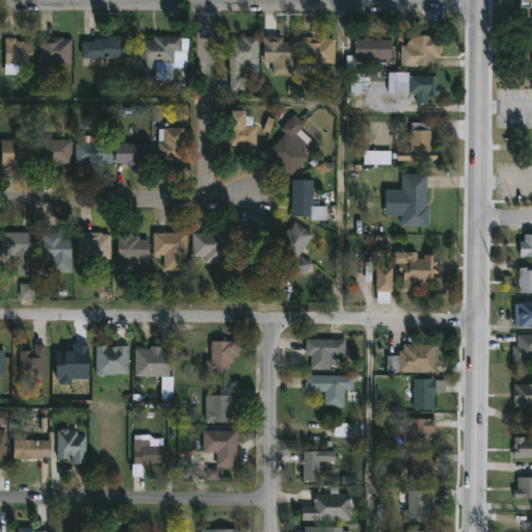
[(531,0),(531,89),(530,89),(530,8),(514,8),(514,0),(531,0)]
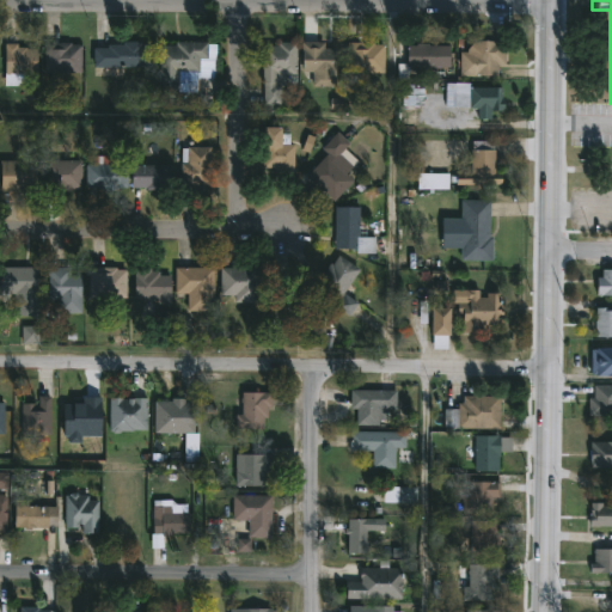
[(139,41),(139,44),(150,44),(150,67),(90,67),(90,47),(105,47),(105,43),(121,43),(121,41),(139,41)]
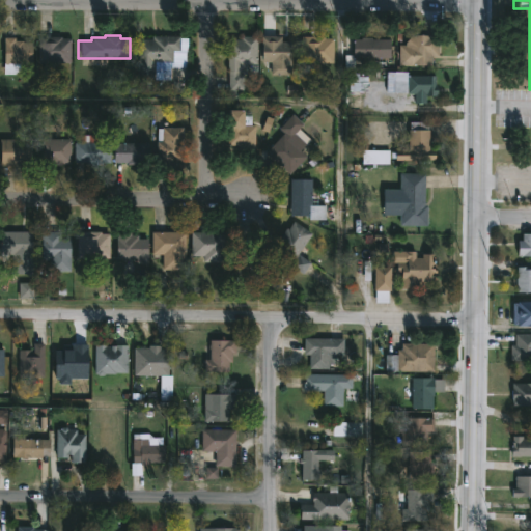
[(179,36),(179,51),(173,51),(172,66),(152,66),(152,83),(134,83),(135,39),(150,39),(151,35),(179,36)]
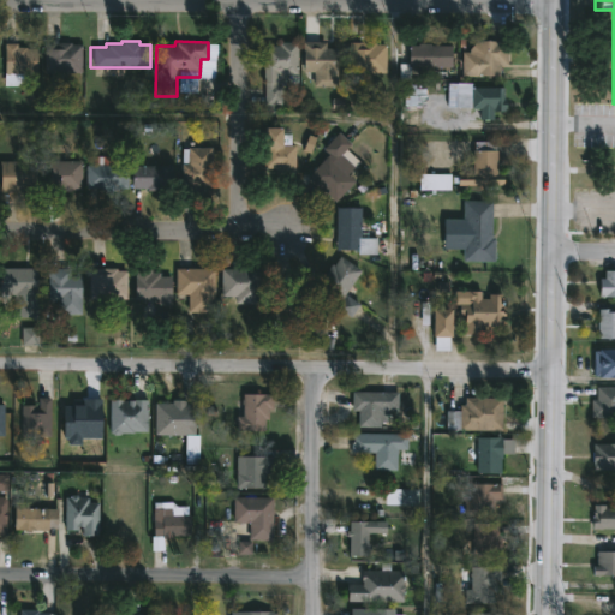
[(317,41),(324,42),(324,48),(335,48),(335,88),(311,88),(311,72),(302,72),(302,42),(317,41)]
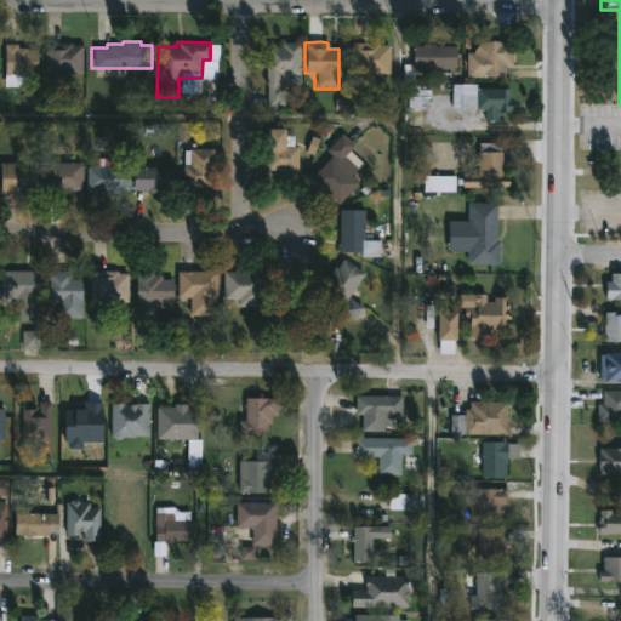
[(491,77),(465,77),(465,52),(471,52),(479,41),(512,41),(512,64),(506,64),(505,77),(491,77)]
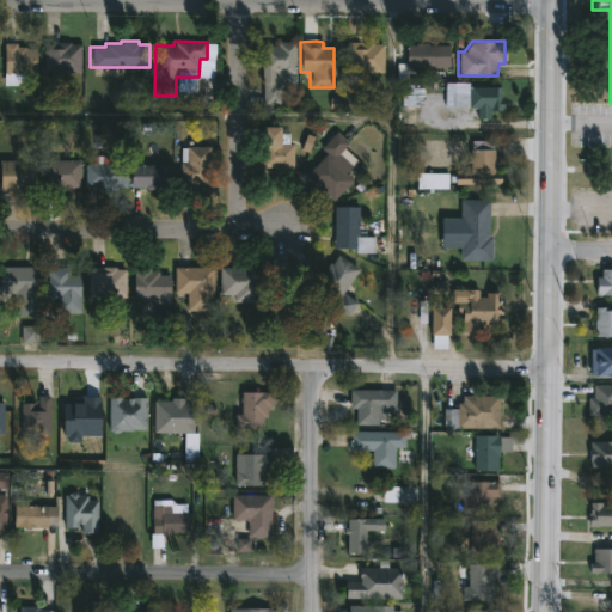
[(79,46),(79,73),(61,73),(60,84),(49,84),(50,72),(42,72),(43,42),(69,43),(69,46),(79,46)]
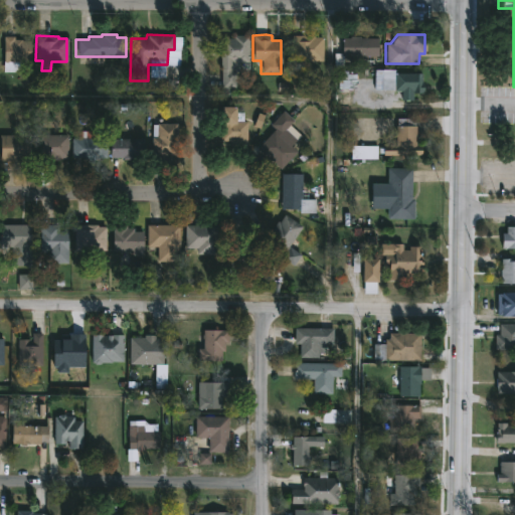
[(230,63),(230,70),(234,70),(234,88),(227,88),(227,90),(233,90),(233,95),(220,95),(218,38),(232,38),(231,35),(247,35),(248,63),(230,63)]
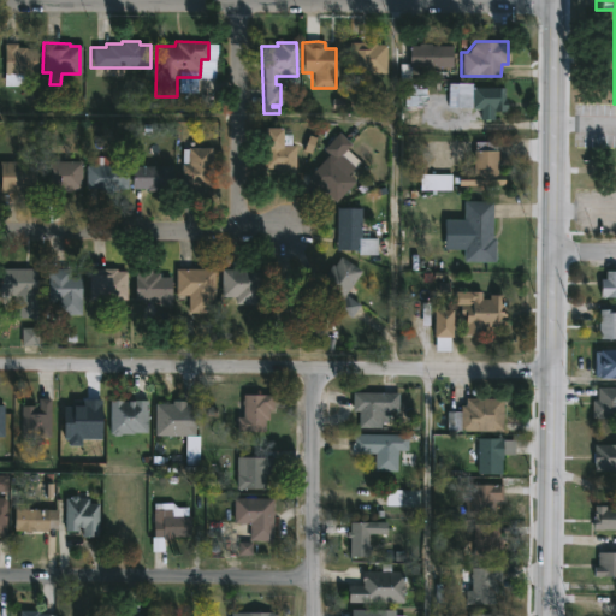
[(385,45),(385,73),(362,73),(362,86),(353,86),(353,73),(347,73),(348,42),(385,45)]
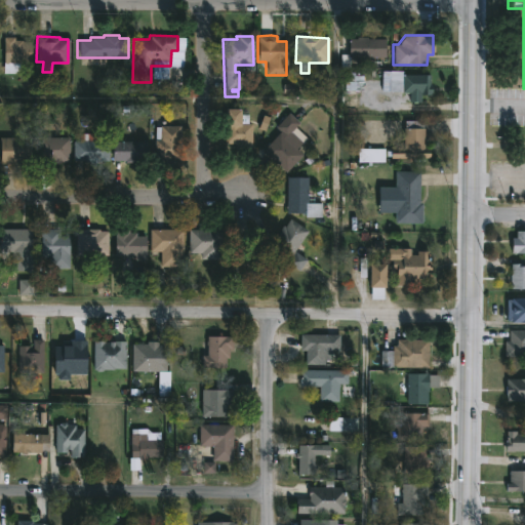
[(31,42),(31,64),(17,64),(17,73),(2,73),(2,37),(12,37),(12,40),(21,40),(21,41),(31,42)]
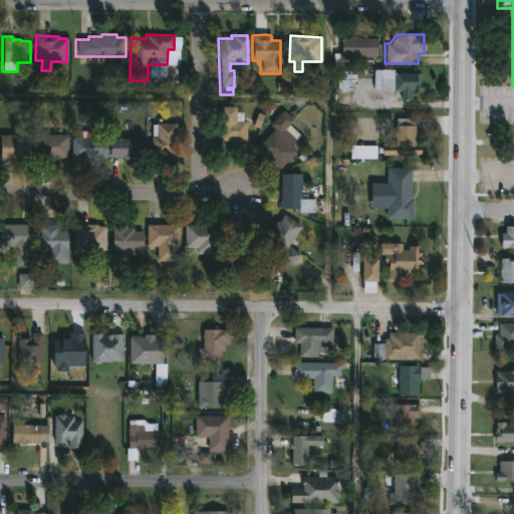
[(358,36),(358,38),(376,38),(376,53),(370,53),(370,57),(359,56),(358,66),(349,66),(349,56),(341,56),(341,66),(333,66),(333,54),(339,54),(339,38),(358,36)]
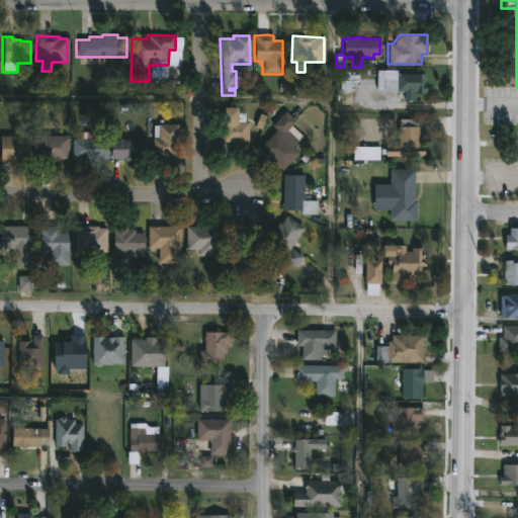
[(424,74),(423,83),(426,83),(425,94),(414,94),(414,101),(403,100),(403,91),(384,91),(384,78),(396,78),(396,74),(424,74)]
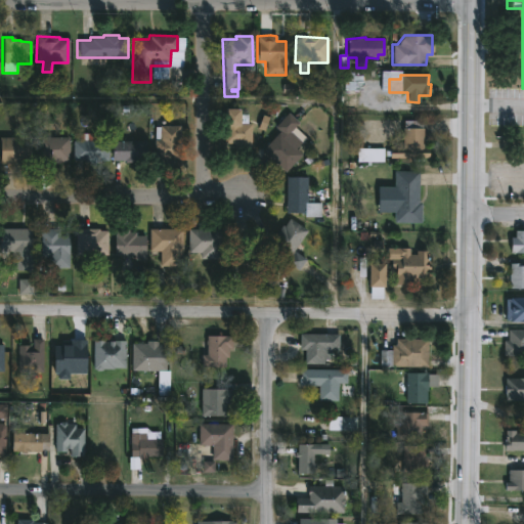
[(355,82),(355,85),(362,85),(361,106),(342,105),(343,81),(344,82),(344,77),(352,77),(352,82),(355,82)]
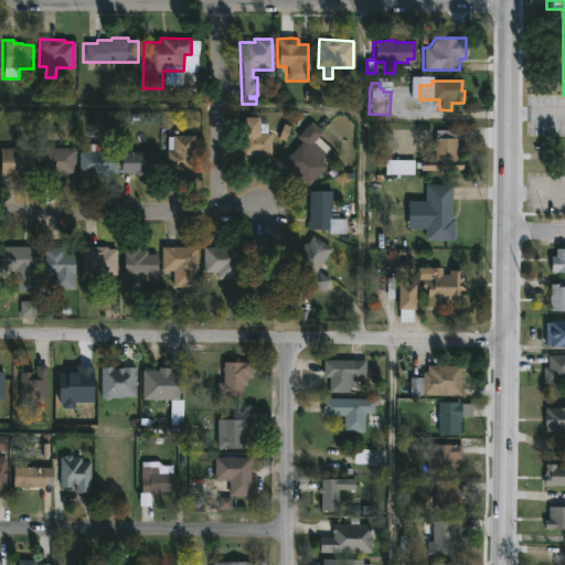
[(272,134),(269,160),(253,160),(253,157),(241,156),(242,136),(236,136),(237,117),(256,117),(255,123),(268,124),(267,134),(272,134)]
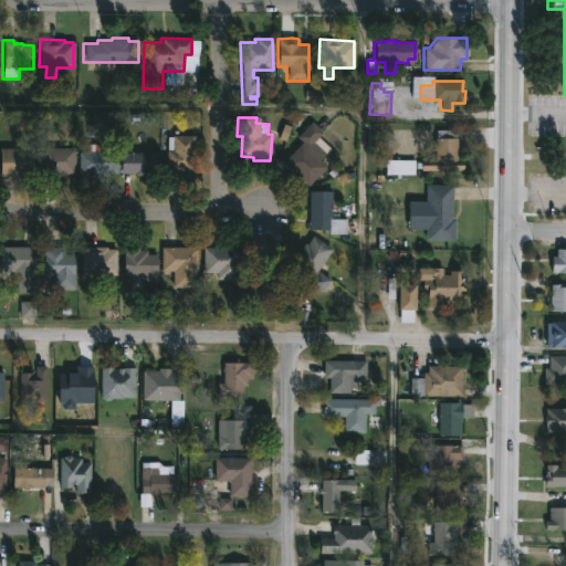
[(326,166),(307,187),(281,164),(301,142),(296,138),(311,122),(323,132),(307,149),(326,166)]
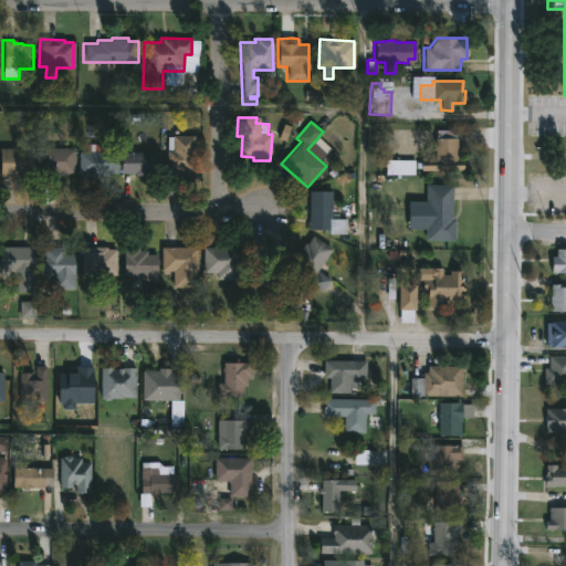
[(456,130),(456,138),(457,138),(457,159),(462,159),(462,170),(419,170),(419,159),(433,159),(433,138),(436,138),(436,130),(456,130)]
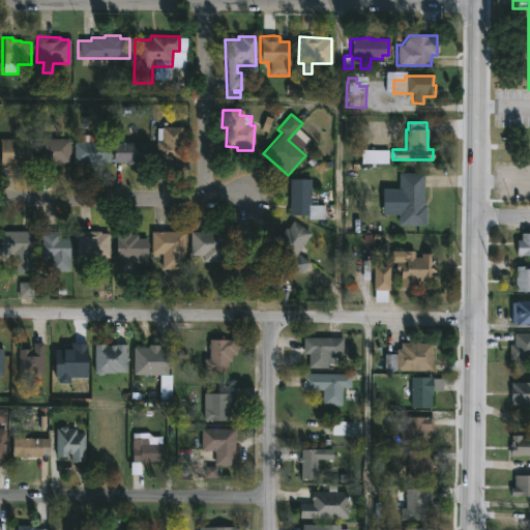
[(173,164),(155,165),(155,127),(180,126),(181,157),(173,157),(173,164)]
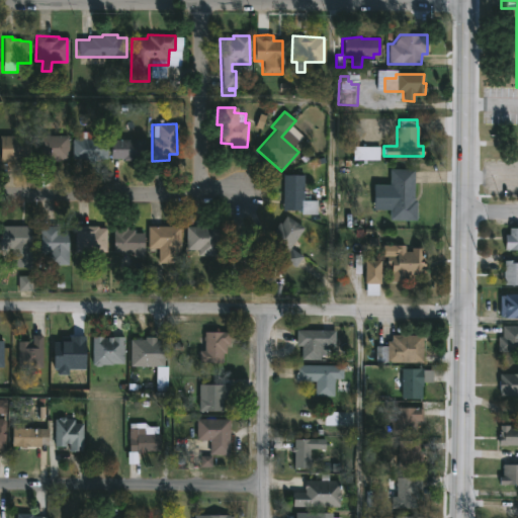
[(29,162),(0,162),(0,136),(29,136),(29,162)]
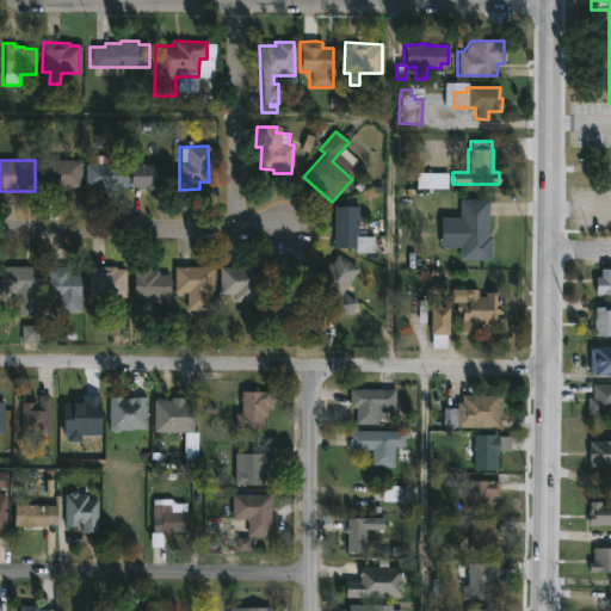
[(80,190),(42,190),(42,160),(80,160),(80,190)]
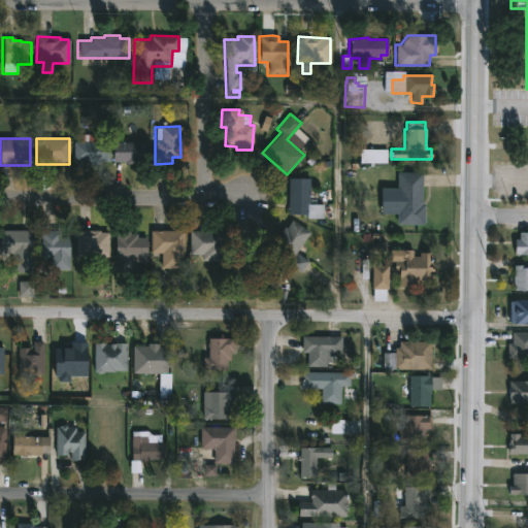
[(101,162),(101,164),(92,164),(92,162),(87,162),(87,165),(71,165),(71,142),(109,142),(109,162),(101,162)]
